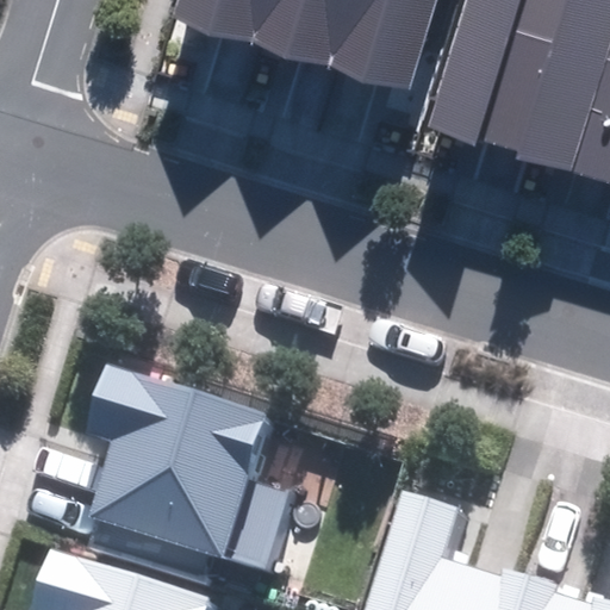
[(181,0),(175,20),(414,91),(440,0),(181,0)]
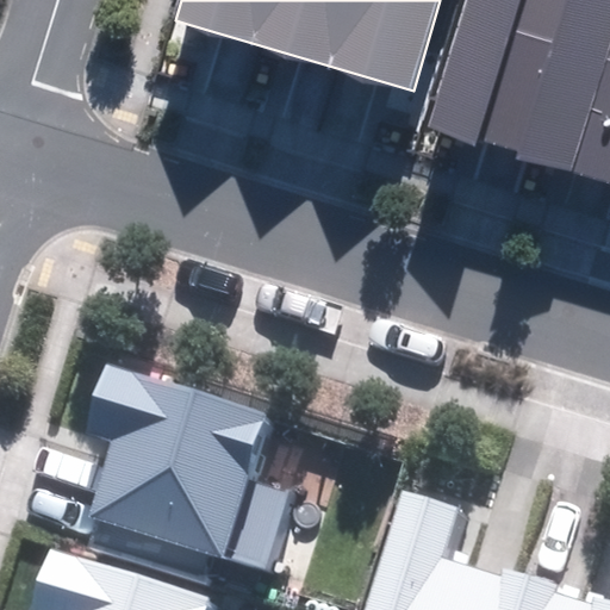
[(609,0),(471,0),(430,131),(478,147),(480,138),(521,150),(518,160),(609,187),(609,0)]
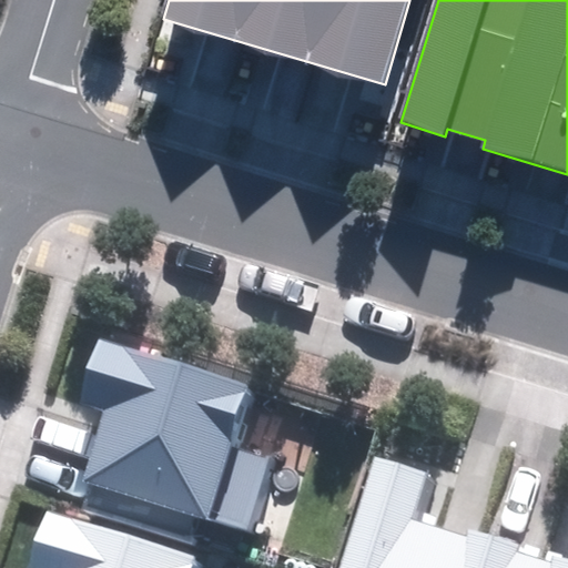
[(82,483),(249,531),(271,458),(229,446),(247,382),(99,338),(80,403),(103,409),(82,483)]
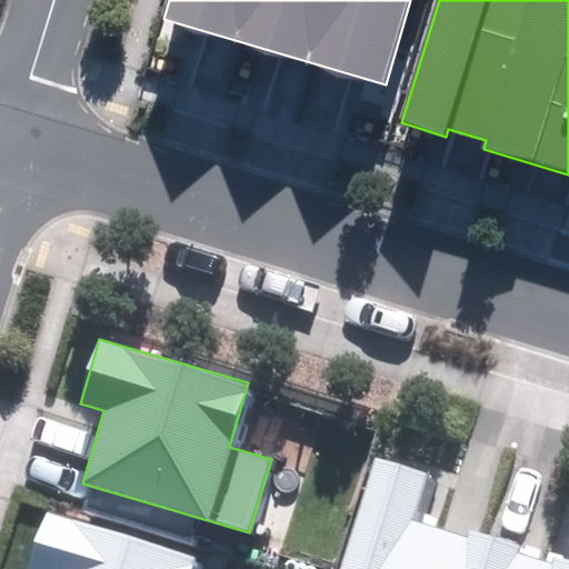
[(568,568),(568,557),(556,553),(551,565),(509,551),(513,539),(466,525),(461,537),(415,522),(431,470),(378,453),(341,568),(568,568)]
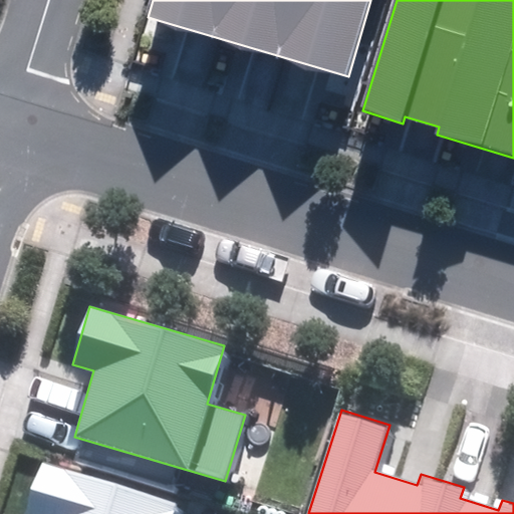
[(173,513),(177,502),(41,463),(25,513),(173,513)]
